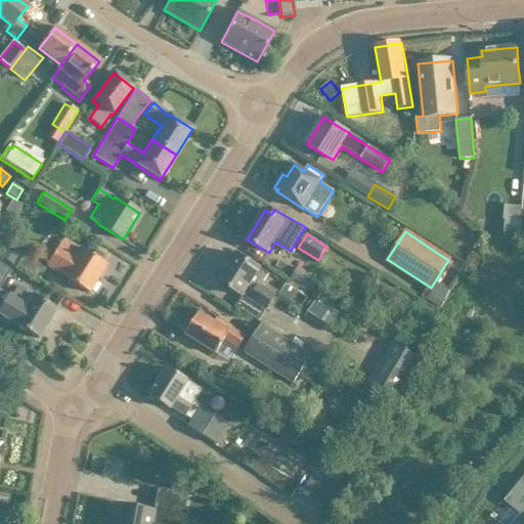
[(61,276),(72,282),(88,293),(106,265),(63,238),(59,246),(58,246),(46,264),(62,275),(61,276)]
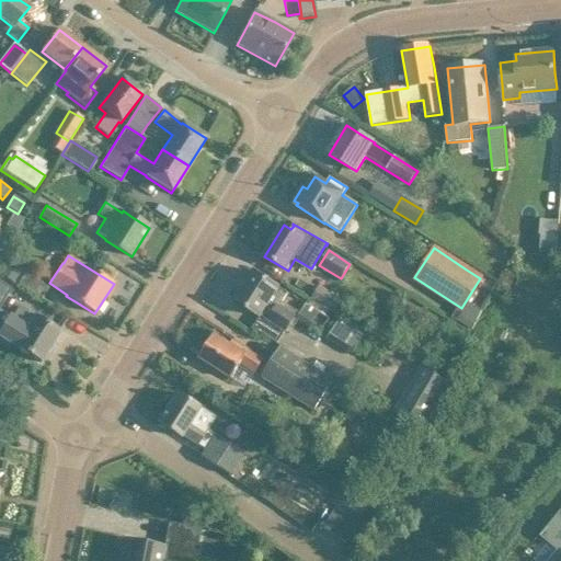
[(0,275),(15,285),(23,273),(7,262),(0,272),(0,275)]
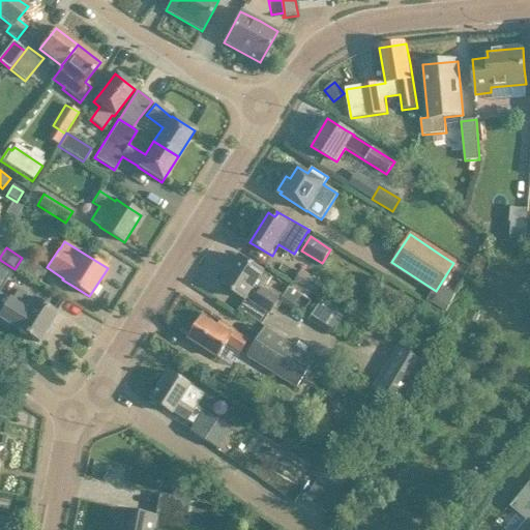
[(277,298),(264,290),(271,277),(240,257),(223,285),(246,300),(239,311),(261,324),(277,298)]
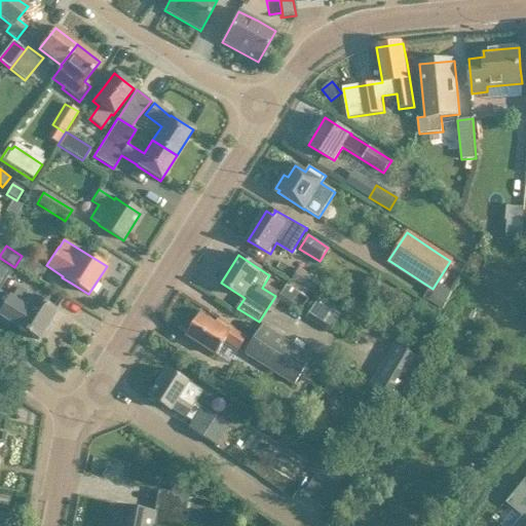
[(23,257),(16,268),(39,282),(45,270),(23,257)]
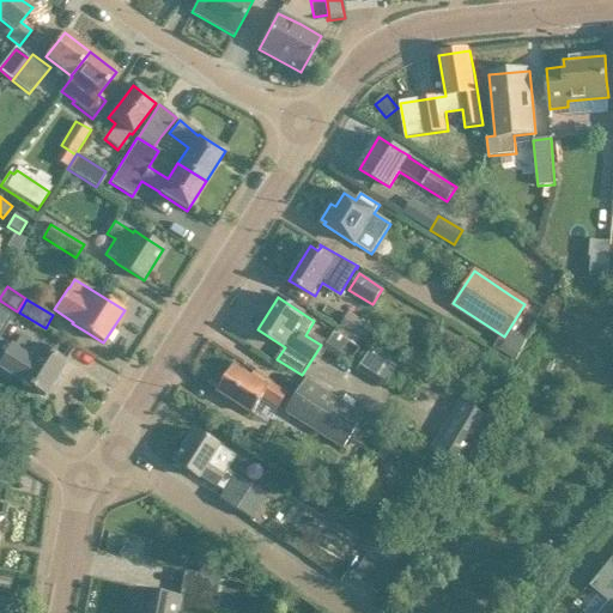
[(349,313),(341,327),(365,341),(374,327),(349,313)]
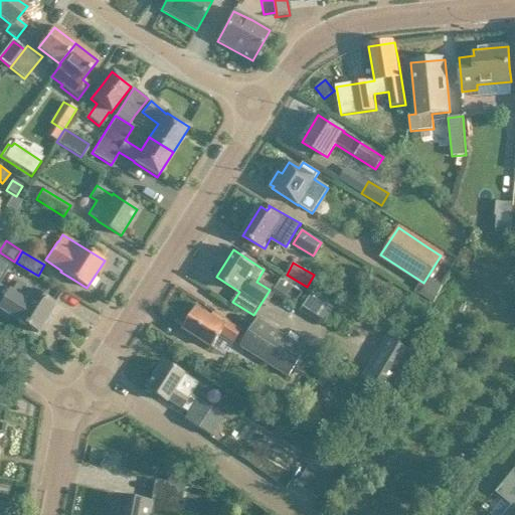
[(55,305),(38,294),(32,290),(31,290),(16,281),(9,293),(0,287),(0,310),(37,334),(55,305)]
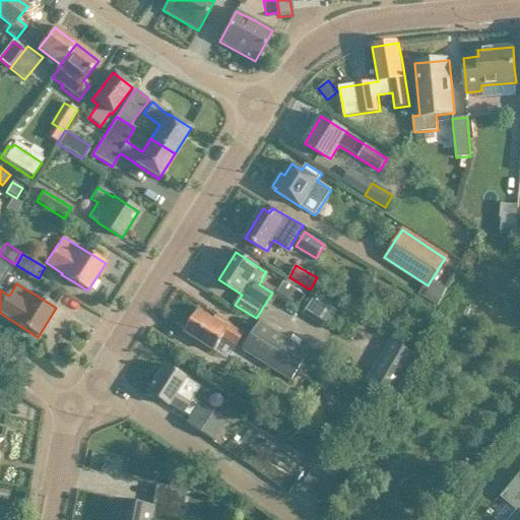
[(284,283),(275,297),(288,305),(297,290),(284,283)]
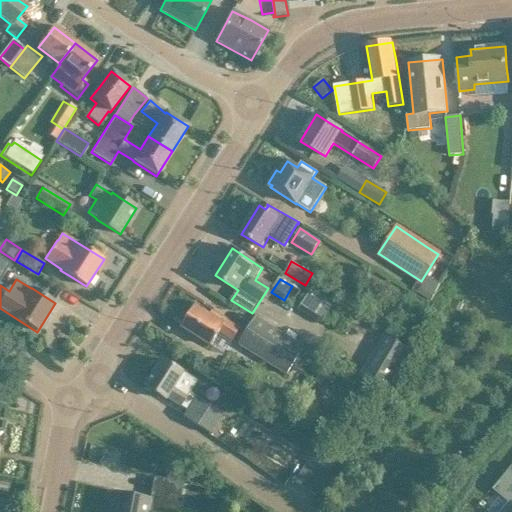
[(456,301),(451,309),(459,313),(463,305),(456,301)]
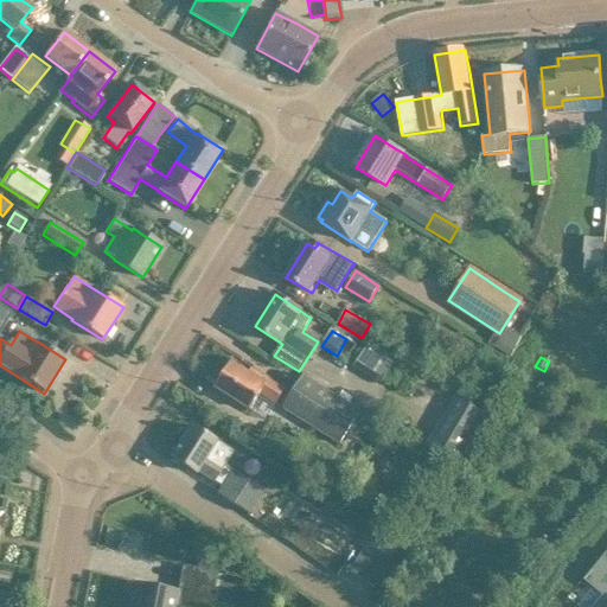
[(285,390),(272,382),(251,369),(249,374),(231,363),(216,388),(250,410),(261,395),(275,404),(285,390)]
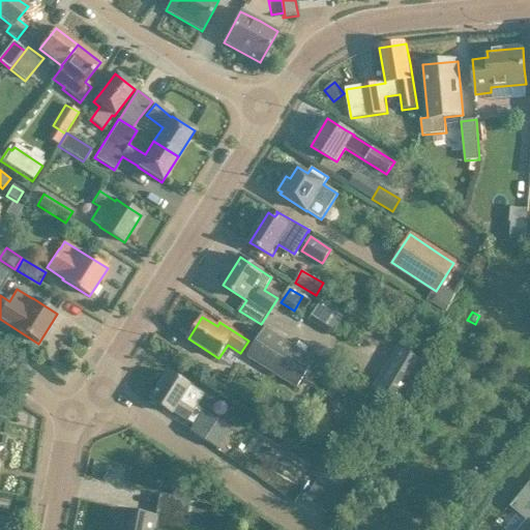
[(297,388),(315,360),(265,329),(248,357),(297,388)]
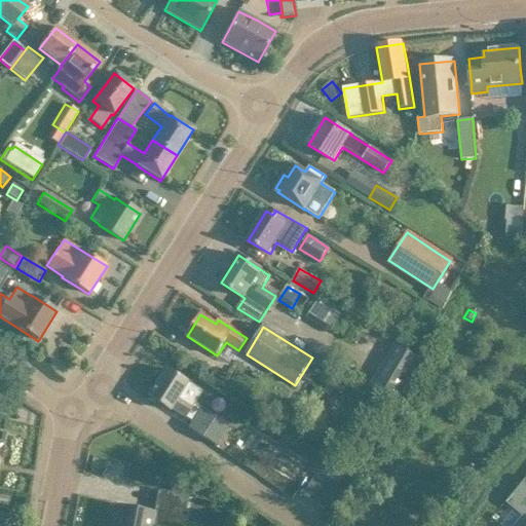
[(393,344),(375,377),(404,392),(421,360),(393,344)]
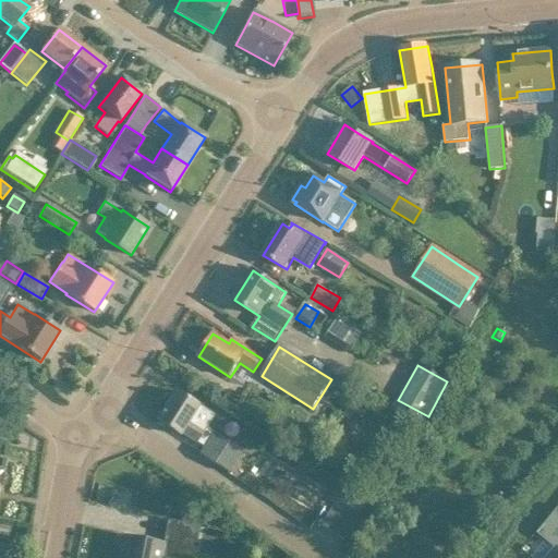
[(227,473),(241,451),(205,428),(213,416),(197,407),(194,403),(176,391),(157,422),(180,436),(181,434),(204,448),(199,455),(227,473)]
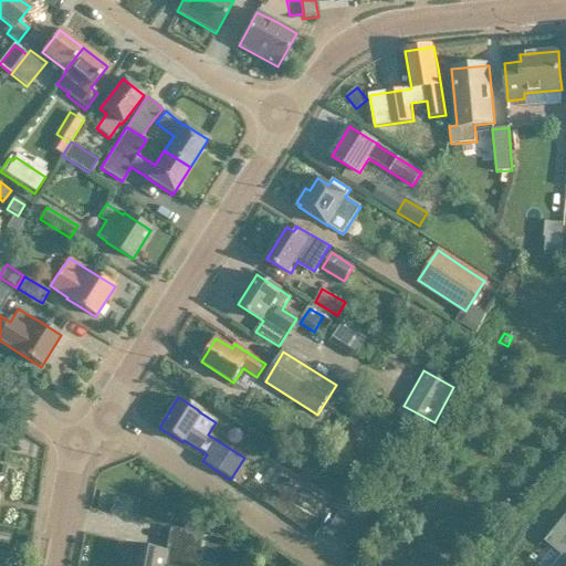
[(345,504),(337,515),(349,523),(338,541),(349,547),(374,510),(347,493),(342,502),(345,504)]
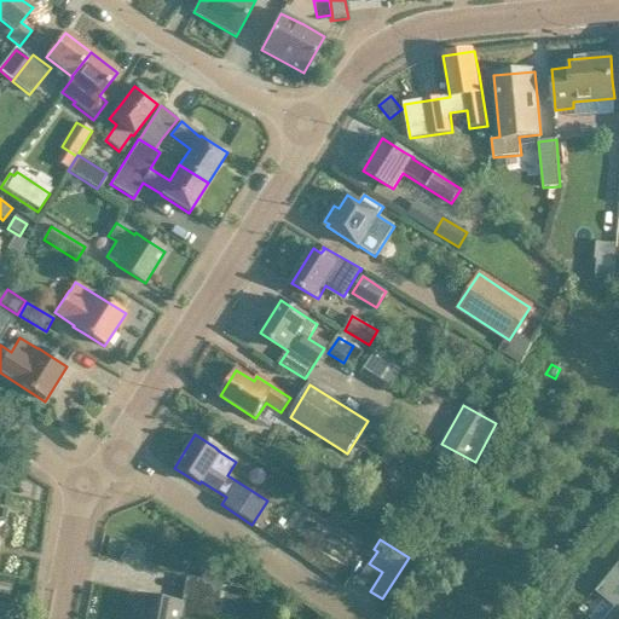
[(618,565),(608,578),(618,585),(618,565)]
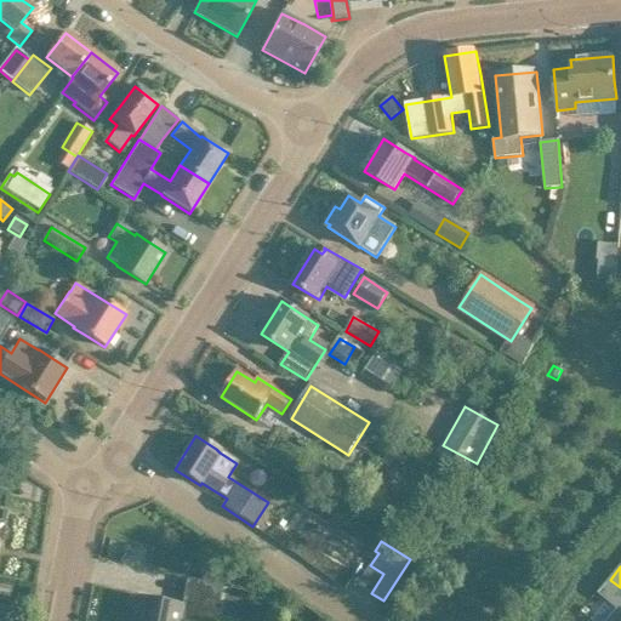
[(188,580),(183,602),(217,608),(222,586),(188,580)]
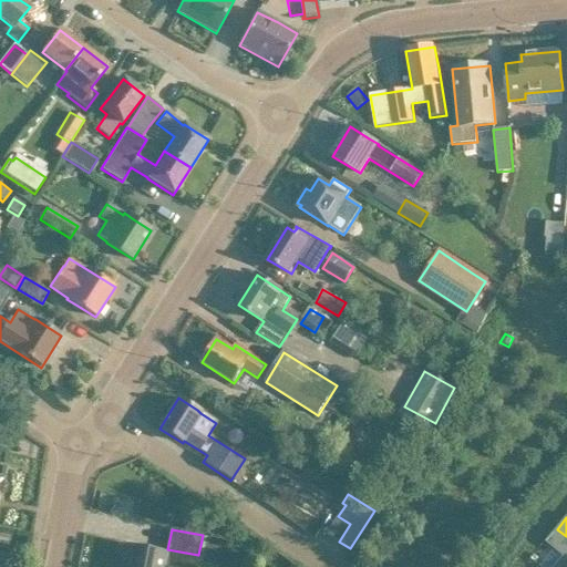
[(564,557),(555,566),(566,566),(566,536),(557,529),(546,543),(564,557)]
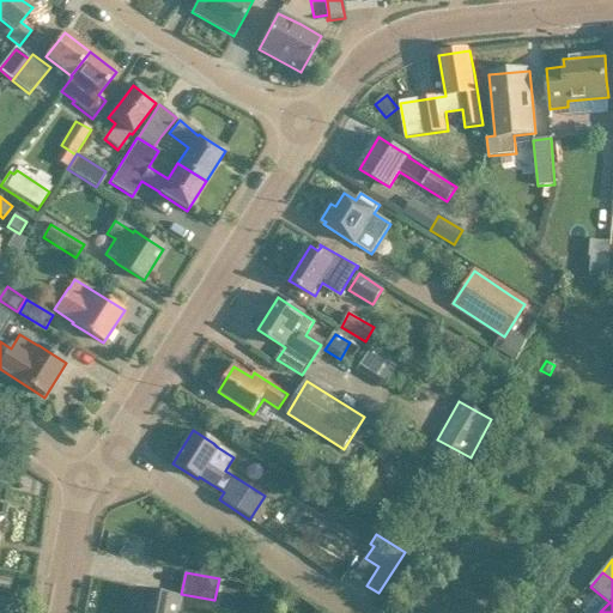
[(134,590),(129,612),(177,612),(181,599),(134,590)]
